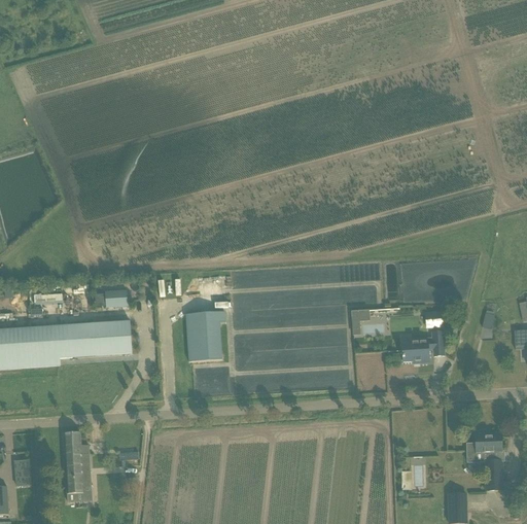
[(105,290),(106,307),(128,305),(127,289),(105,290)]
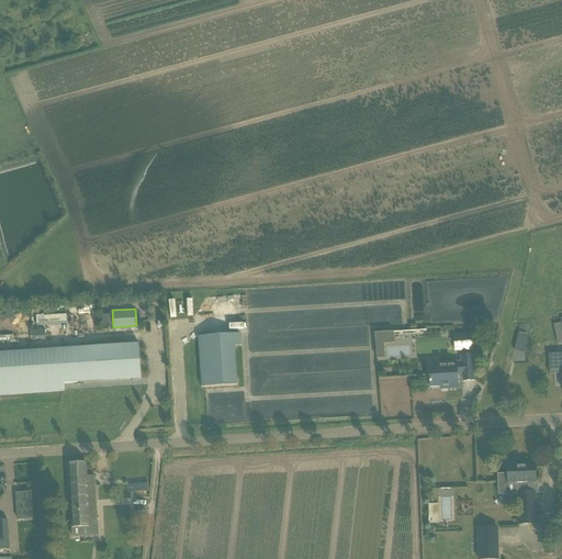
[(36,321),(67,321),(67,312),(36,311),(36,321)]
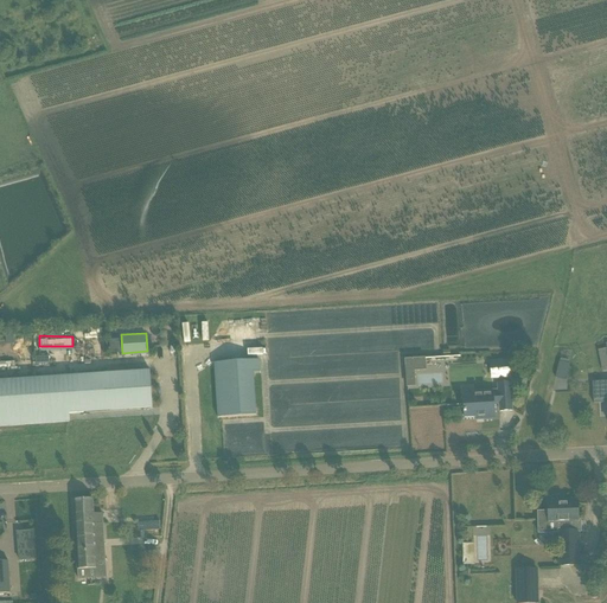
[(215,360),(218,415),(256,412),(253,370),(260,370),(260,358),(215,360)]
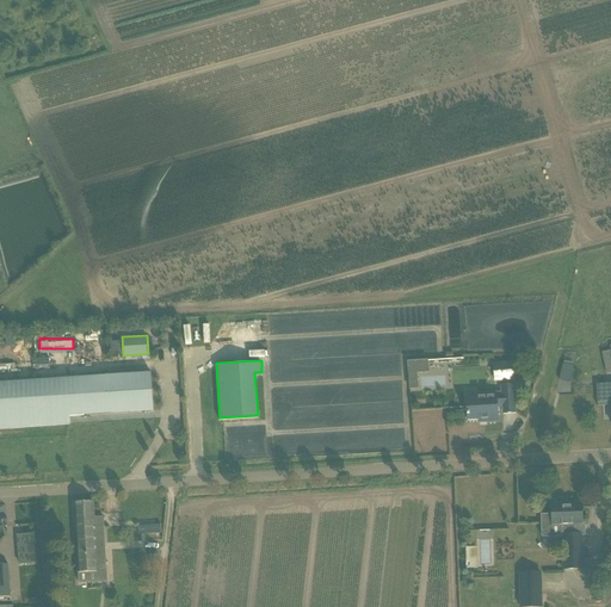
[(500,361),(501,378),(513,377),(512,360),(500,361)]
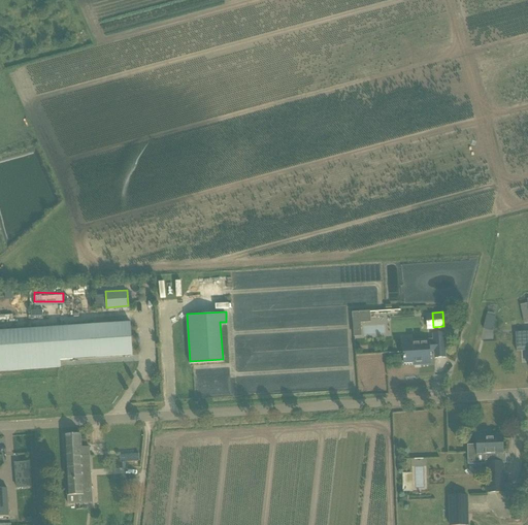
[(495,315),(487,313),(483,326),(492,328),(495,315)]
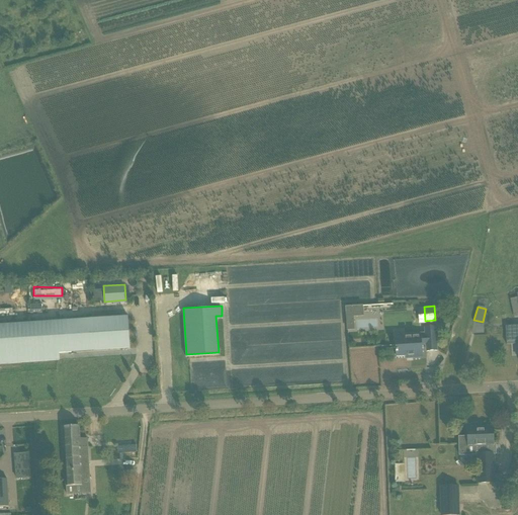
[(128,346),(127,318),(127,315),(67,318),(67,321),(0,325),(0,360),(58,357),(57,351),(128,346)]
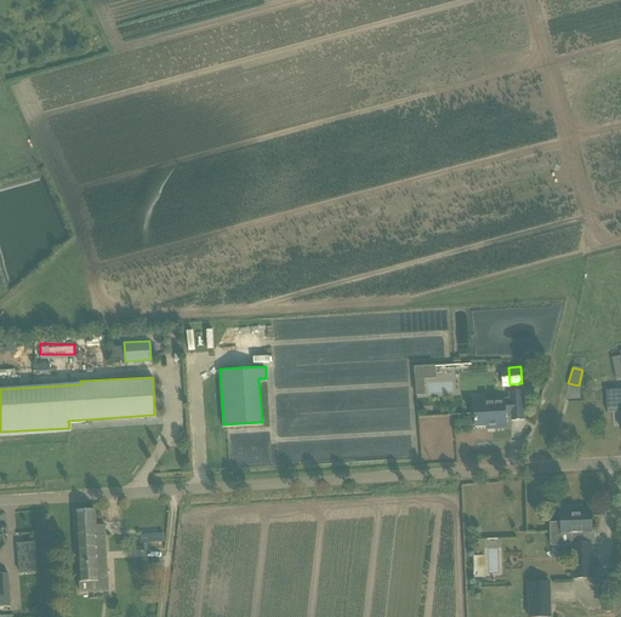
[(416,393),(426,393),(425,381),(415,381),(416,393)]
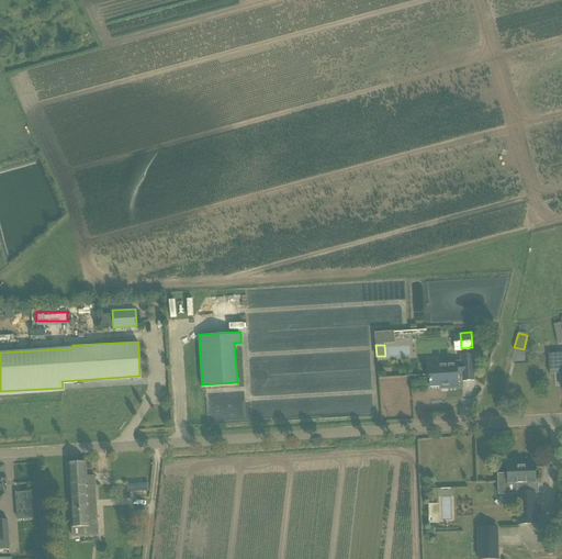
[(561,370),(561,350),(550,351),(551,371),(561,370)]
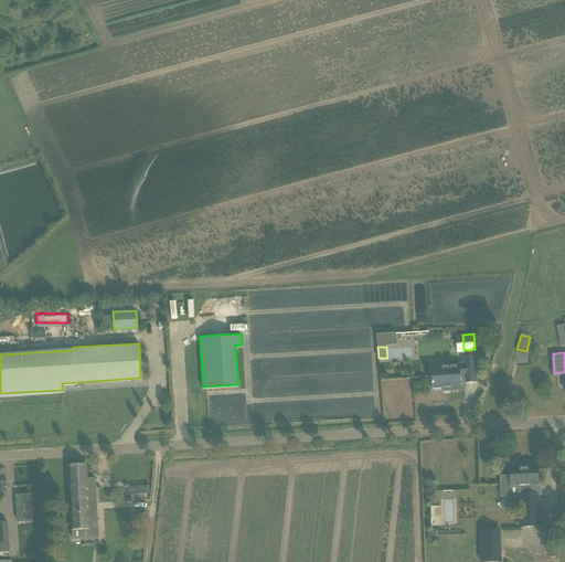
[(432,367),(432,375),(433,386),(447,385),(447,389),(460,388),(459,373),(465,373),(465,381),(477,380),(475,356),(464,356),(465,364),(458,364),(458,362),(449,363),(449,366),(432,367)]
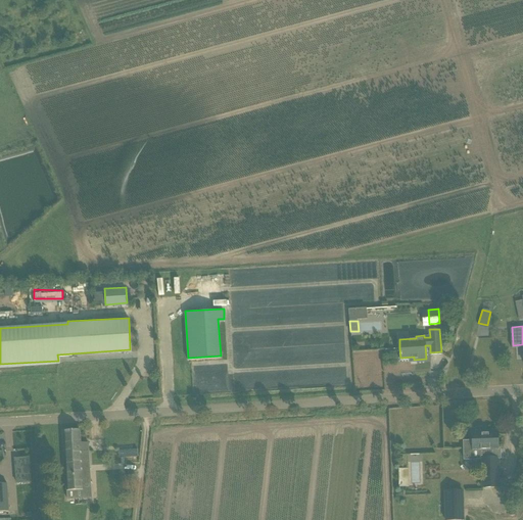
[(80,428),(63,429),(66,497),(75,497),(75,488),(83,488),(83,482),(90,482),(88,440),(81,440),(80,428)]
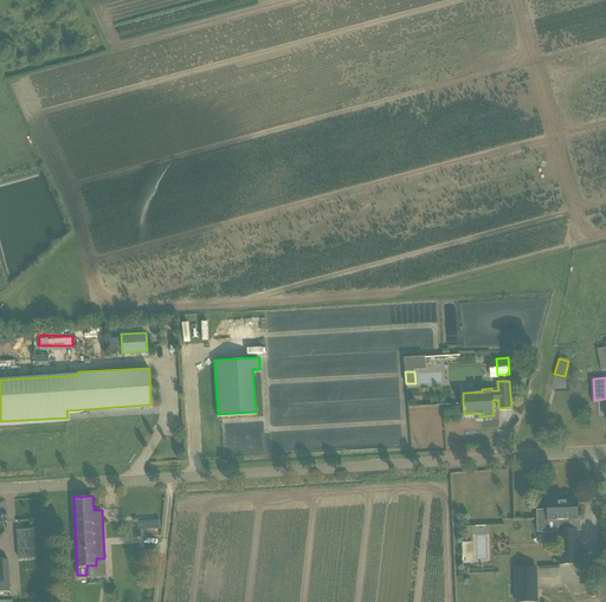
[(580,528),(580,519),(578,519),(577,497),(566,497),(566,498),(548,499),(547,498),(547,507),(537,509),(537,518),(537,530),(555,529),(558,529),(559,563),(580,562),(579,528),(580,528)]
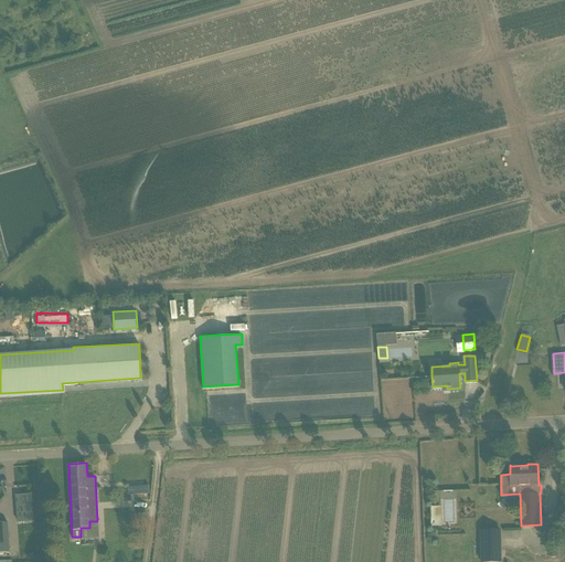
[(128,485),(129,492),(149,491),(149,483),(128,485)]
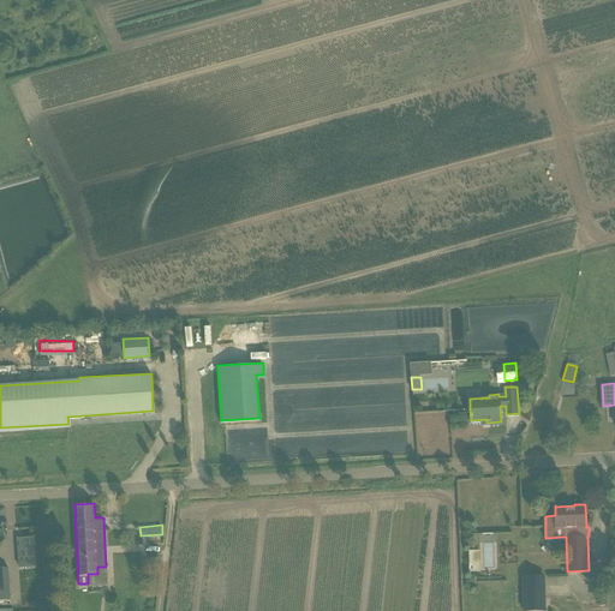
[(483,541),(494,540),(493,531),(482,532),(483,541)]
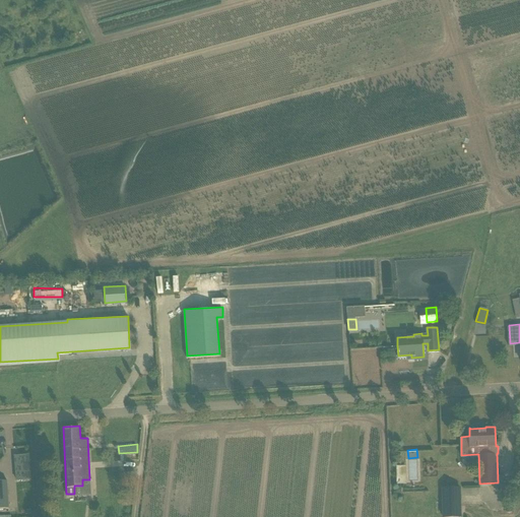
[(14,454),(16,477),(30,476),(28,453),(14,454)]
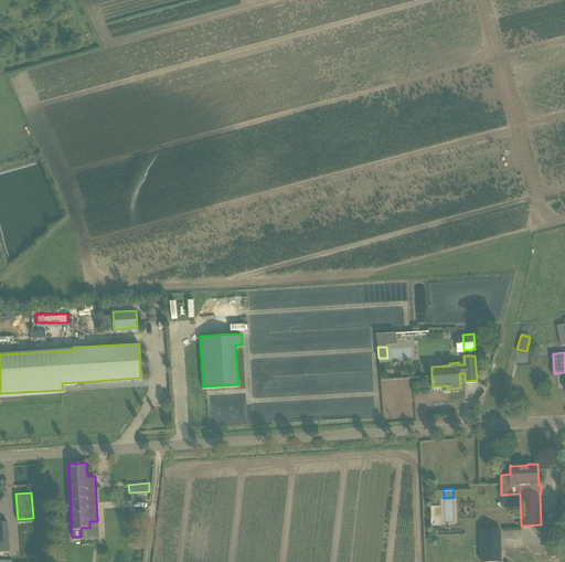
[(429,504),(430,523),(443,522),(441,502),(429,504)]
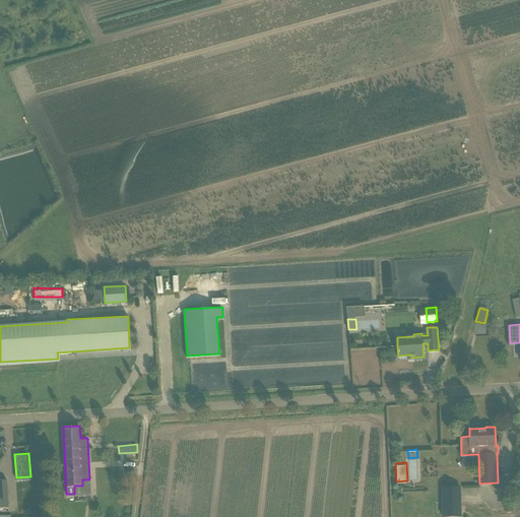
[(6,478),(0,478),(0,506),(8,506),(6,478)]
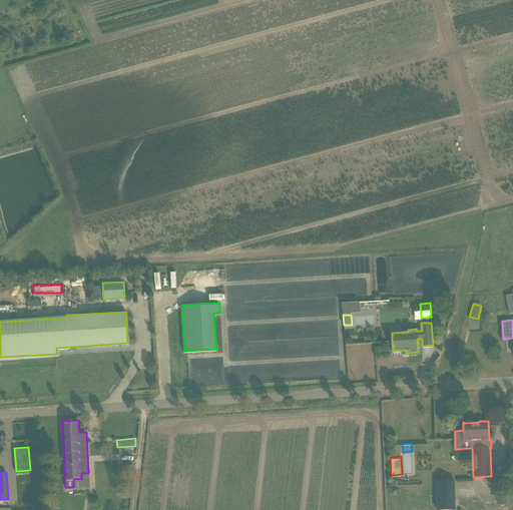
[(454,479),(436,480),(437,509),(455,509),(454,479)]
